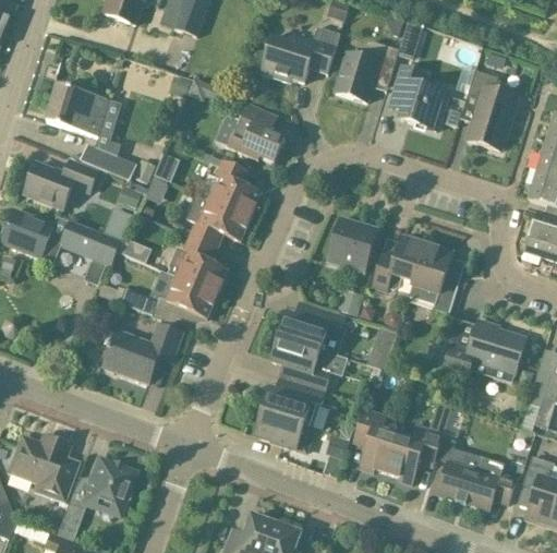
[(0,41),(15,4),(7,0),(0,0),(0,41)]
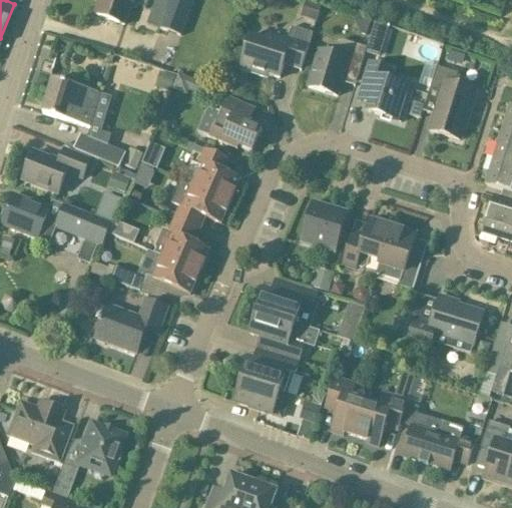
[(97,0),(93,11),(125,23),(132,0),(97,0)]
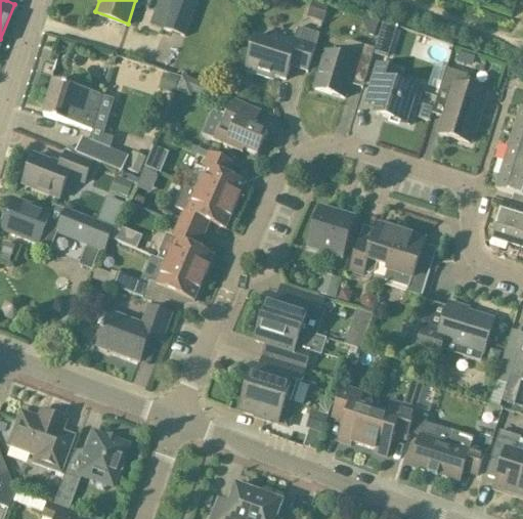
[(171,0),(163,26),(184,33),(195,0),(171,0)]
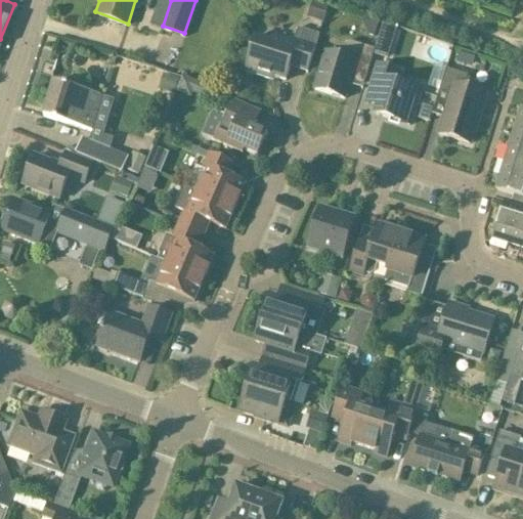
[(303,23),(319,29),(327,9),(310,4),(303,23)]
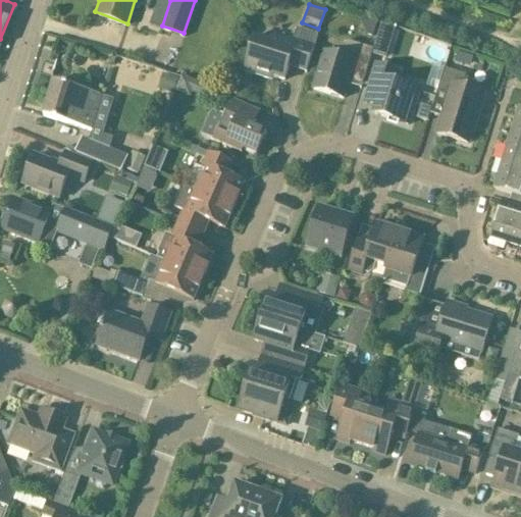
[(373,46),(371,53),(384,57),(394,24),(381,20),(373,46)]
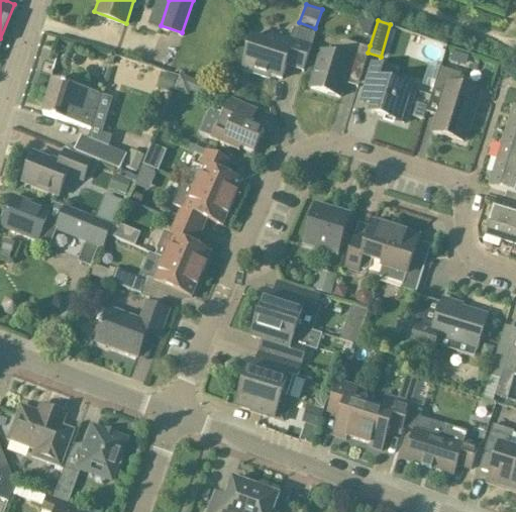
[(294,23),(289,37),(273,32),(271,40),(252,34),(241,66),(267,74),(268,71),(282,76),(286,63),(303,68),(315,30),(294,23)]
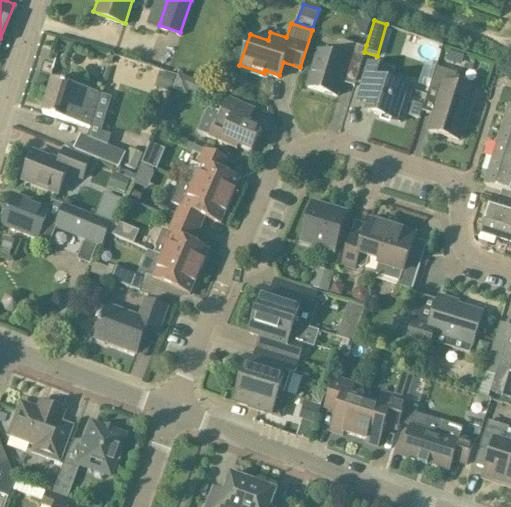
[(339,37),(334,53),(319,49),(308,85),(335,94),(340,79),(354,84),(364,52),(366,45),(339,37)]
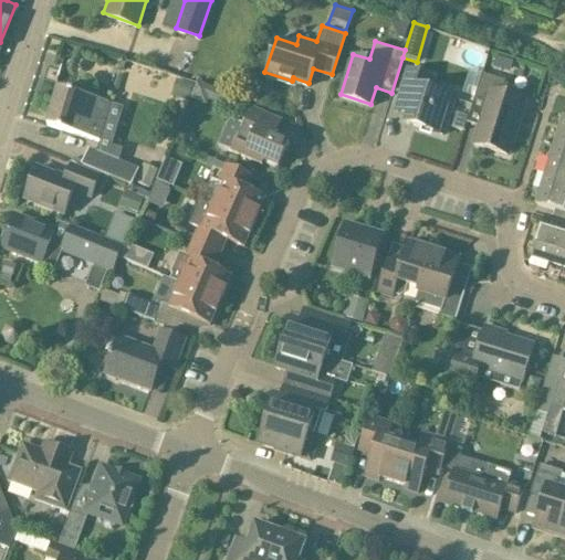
[(133,61),(127,84),(171,94),(176,71),(133,61)]
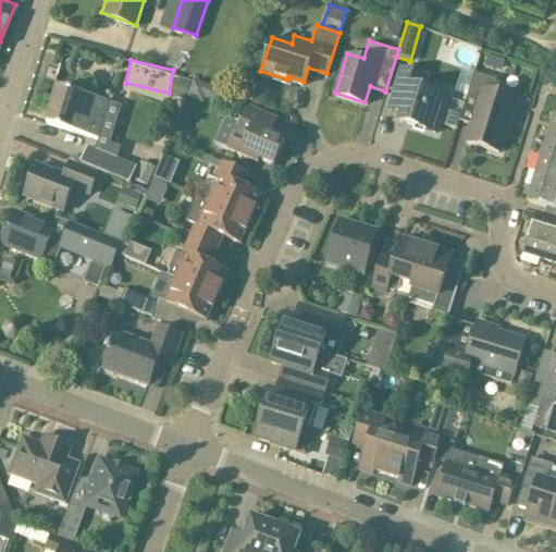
[(386,107),(400,111),(398,119),(435,131),(446,94),(422,86),(427,71),(399,62),(386,107)]
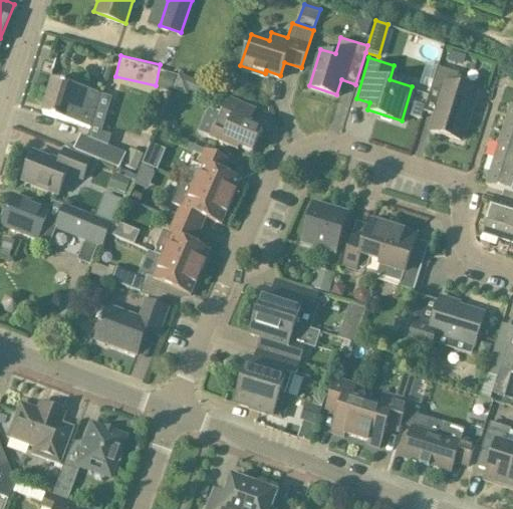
[(434,111),(429,128),(461,139),(477,89),(461,84),(455,82),(458,73),(458,71),(438,64),(431,86),(441,89),(434,111)]
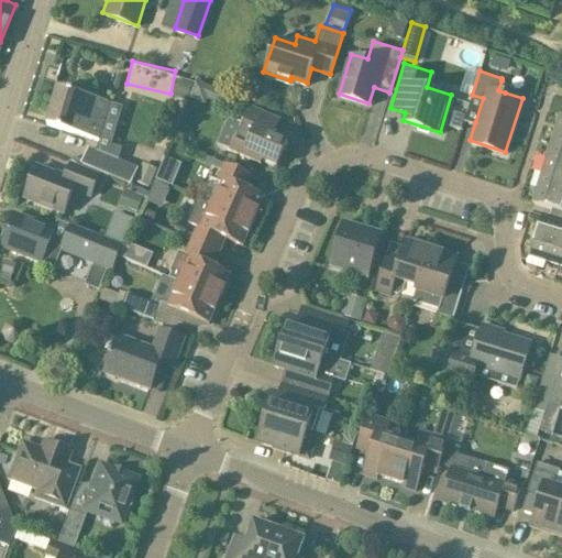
[(57,84),(46,122),(99,138),(110,102),(111,100),(57,84)]
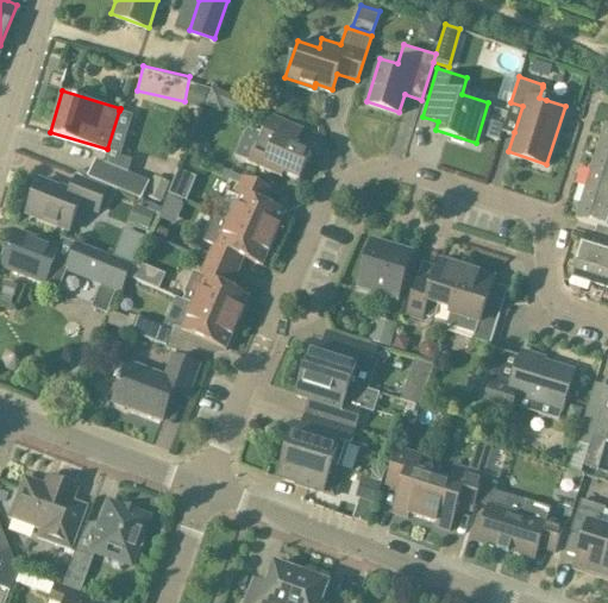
[(296,144),(304,126),(271,112),(262,132),(246,125),(234,152),(250,159),(250,161),(281,175),(283,170),(299,177),(311,150),(296,144)]
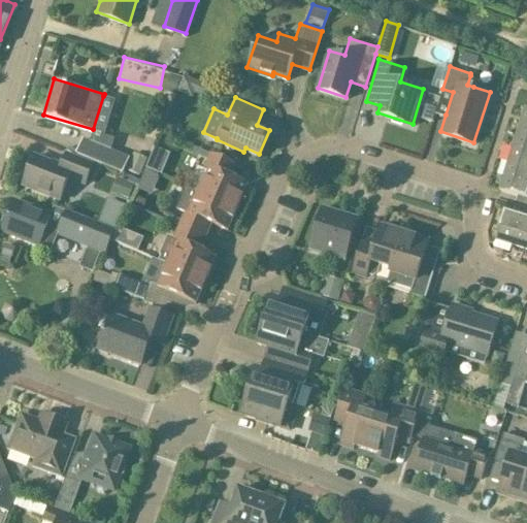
[(520,120),(516,132),(526,135),(526,106),(523,121),(520,120)]
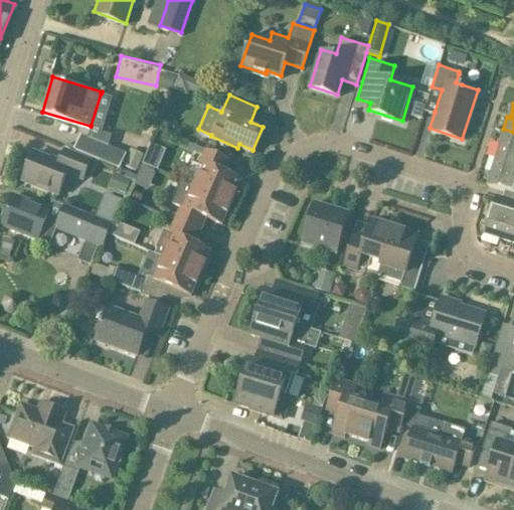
[(513,132),(503,129),(495,156),(513,162),(513,132)]
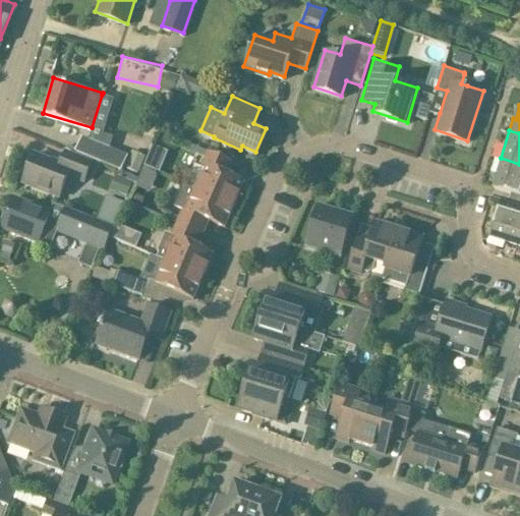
[(81,133),(74,152),(93,158),(120,169),(127,153),(109,145),(90,136),(81,133)]
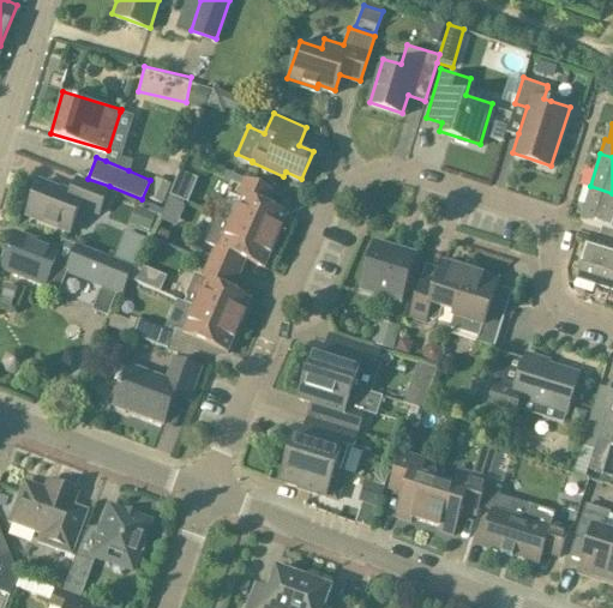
[(161,217),(180,223),(197,173),(179,167),(161,217)]
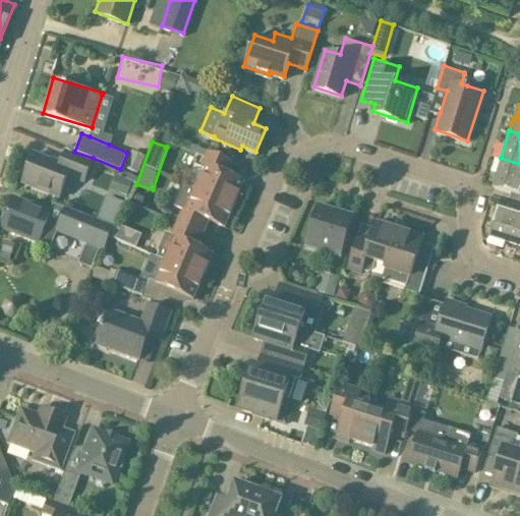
[(59,195),(67,174),(83,181),(93,158),(74,152),(65,148),(60,161),(35,151),(22,181),(59,195)]
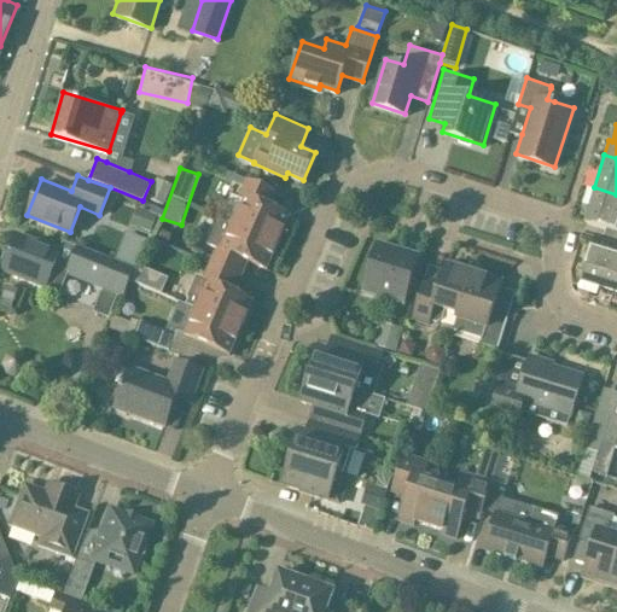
[(172,181),(156,175),(147,194),(163,202),(172,181)]
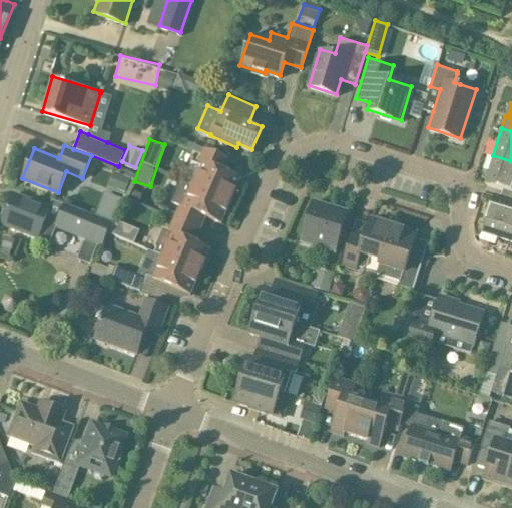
[(197,160),(203,163),(194,182),(230,198),(239,177),(225,171),(231,157),(204,145),(197,160)]
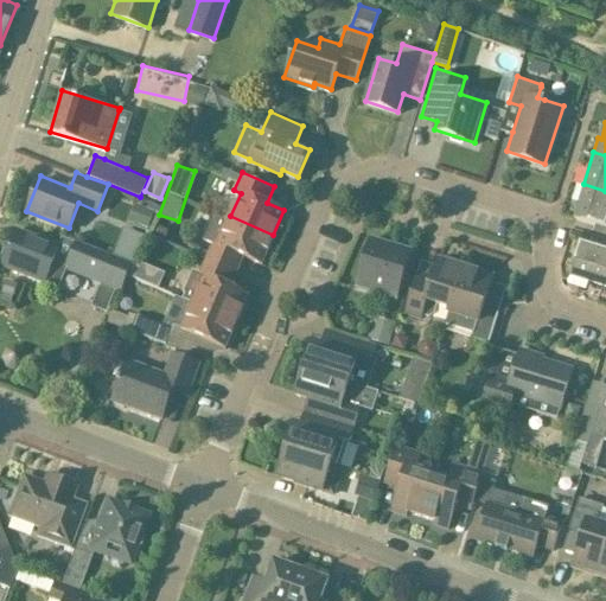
[(573,216),(604,225),(605,225),(605,191),(584,184),(573,216)]
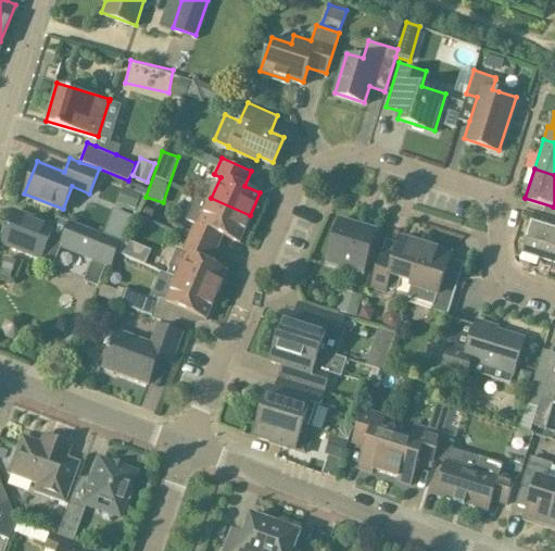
[(118,203),(139,207),(143,186),(122,182),(118,203)]
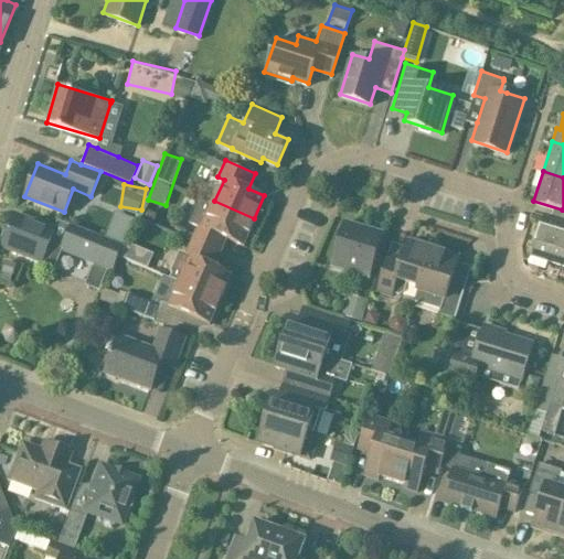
[(179,226),(177,232),(185,236),(191,238),(221,251),(227,236),(243,243),(254,218),(214,201),(201,195),(189,221),(197,224),(192,233),(179,226)]
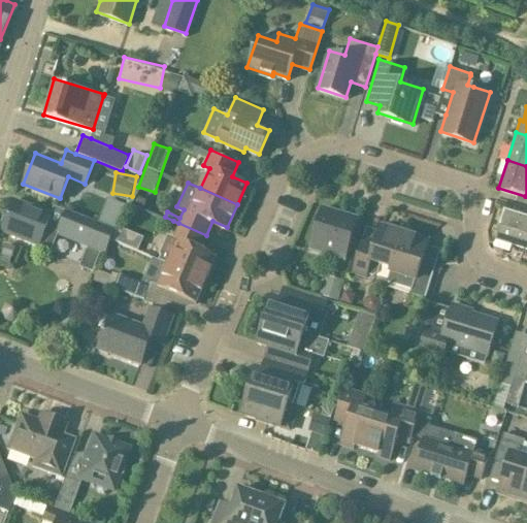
[(0,229),(1,229),(38,244),(38,243),(51,248),(57,233),(104,253),(113,228),(54,204),(51,211),(13,197),(6,215),(3,214),(0,221),(0,229)]
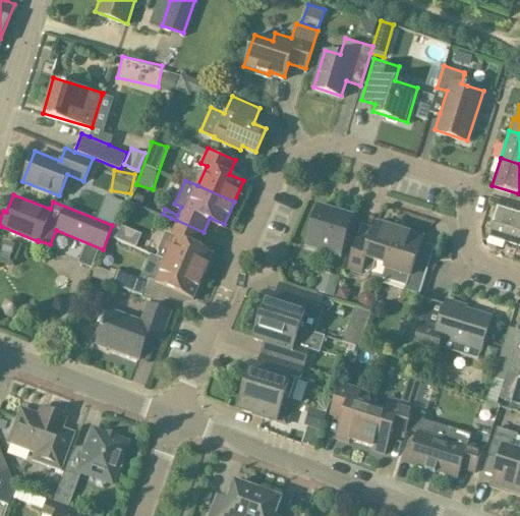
[(504,238),(514,242),(519,222),(519,201),(516,199),(501,195),(489,231),(505,235),(504,238)]
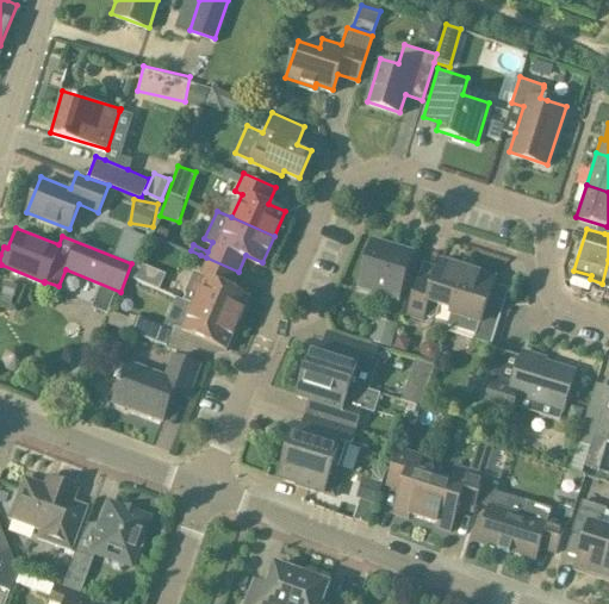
[(370,246),(358,286),(397,298),(411,249),(395,244),(392,253),(370,246)]
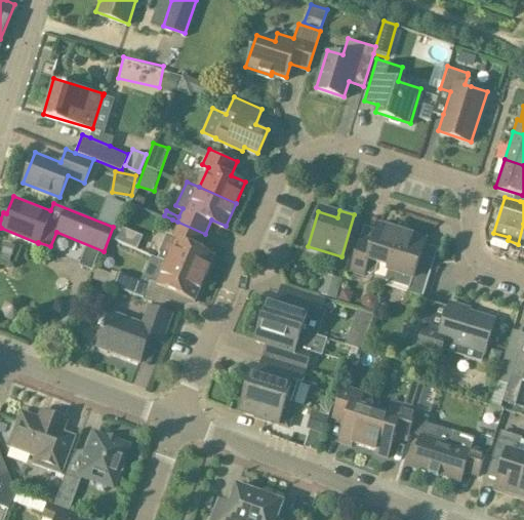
[(199,247),(205,234),(177,222),(171,234),(166,232),(157,251),(159,252),(157,256),(167,261),(203,277),(213,253),(199,247)]
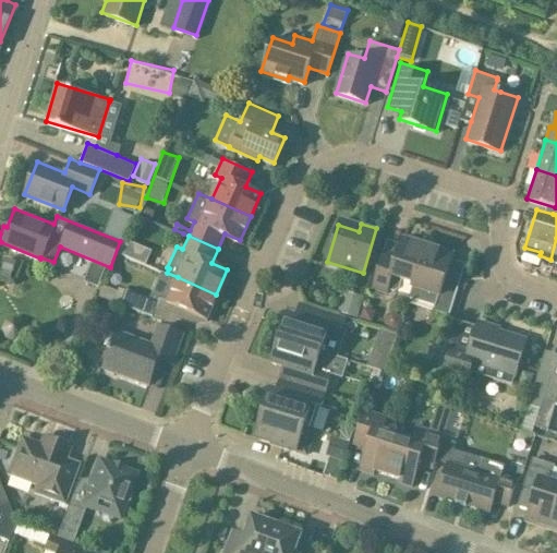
[(398,287),(401,278),(413,281),(425,242),(402,236),(400,241),(387,237),(372,287),(387,292),(389,288),(394,289),(398,287)]
